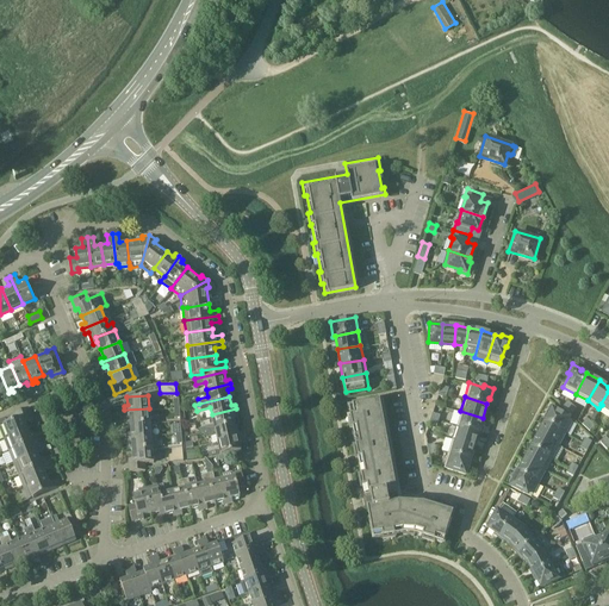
[(396,488),(379,399),(348,405),(349,414),(353,414),(354,425),(352,425),(355,444),(358,444),(360,454),(358,455),(361,474),(364,474),(365,483),(362,485),(365,494),(370,493),(372,505),(367,506),(372,537),(383,535),(383,532),(392,530),(393,532),(403,531),(403,529),(414,529),(412,531),(423,535),(423,532),(434,536),(433,538),(442,541),(452,511),(422,501),(397,500),(387,501),(385,491),(396,488)]
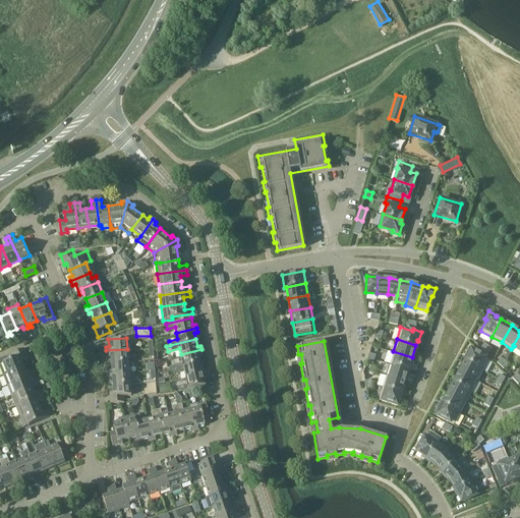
[(3,354),(0,356),(0,367),(2,373),(23,365),(20,359),(27,357),(23,346),(11,351),(13,357),(5,360),(3,354)]
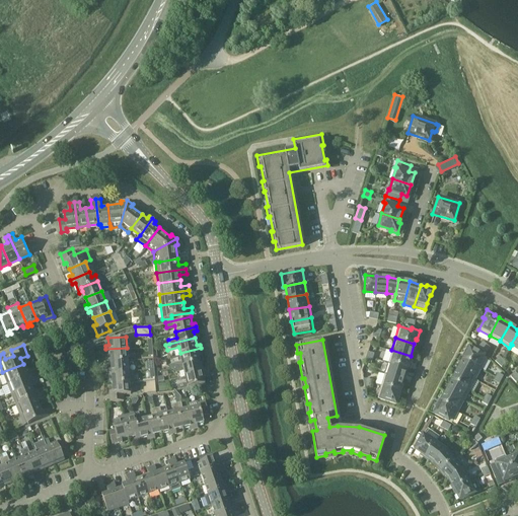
[(465,353),(463,358),(481,367),(487,356),(474,350),(475,349),(468,345),(463,353),(465,353)]
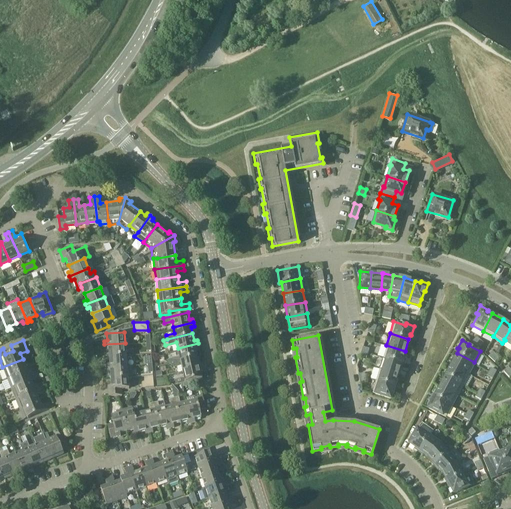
[(108,348),(108,355),(126,353),(125,343),(104,344),(105,348),(108,348)]
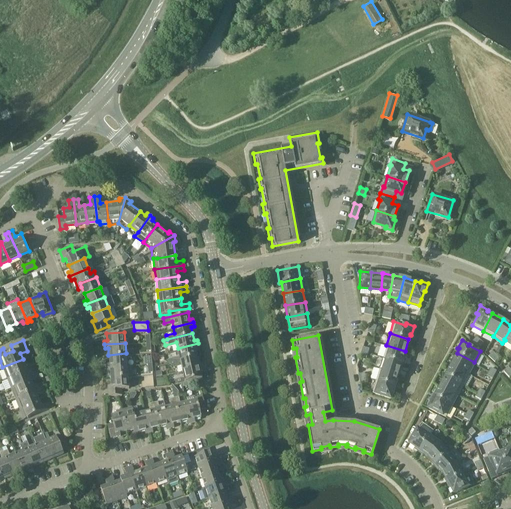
[(171,356),(172,360),(197,355),(196,348),(199,347),(198,343),(178,348),(179,354),(171,356)]
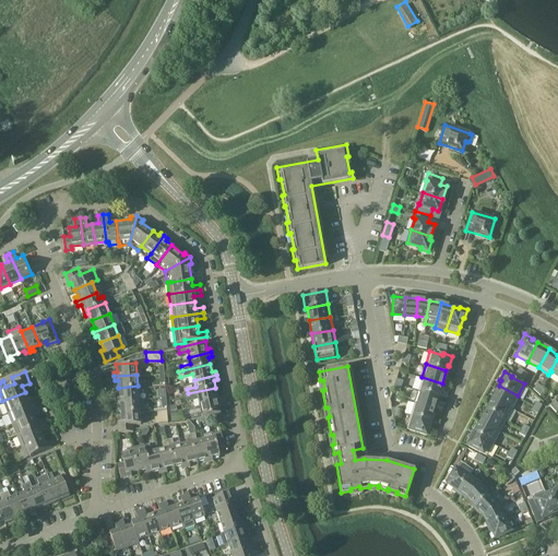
[(442,383),(422,377),(417,389),(422,391),(422,390),(438,395),(442,383)]
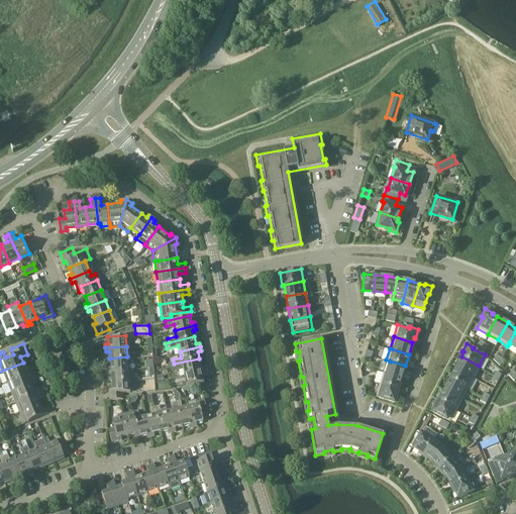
[(107,366),(107,370),(128,368),(127,356),(109,358),(110,366),(107,366)]
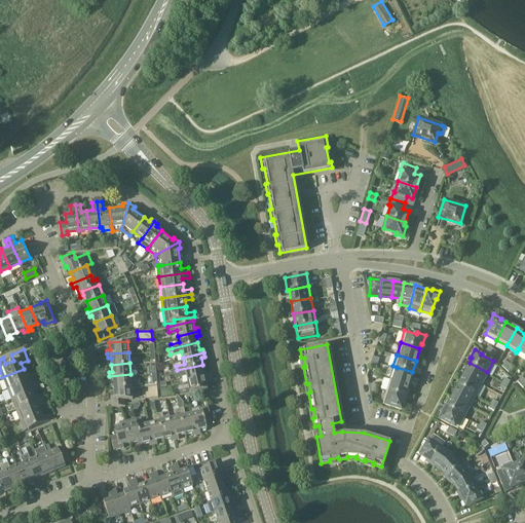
[(470,363),(463,373),(481,383),(487,372),(470,363)]
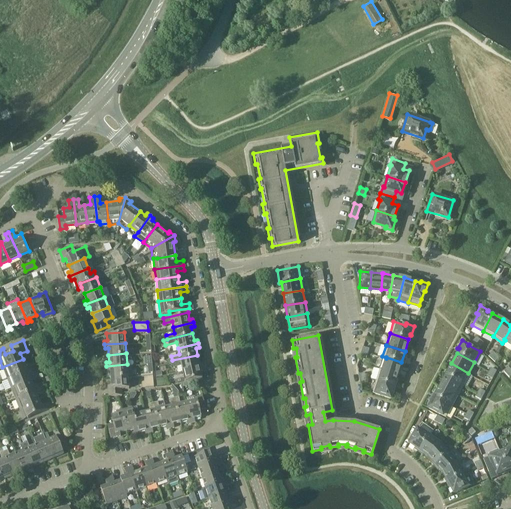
[(197,355),(172,360),(173,365),(181,363),(182,369),(202,364),(202,361),(199,362),(197,355)]
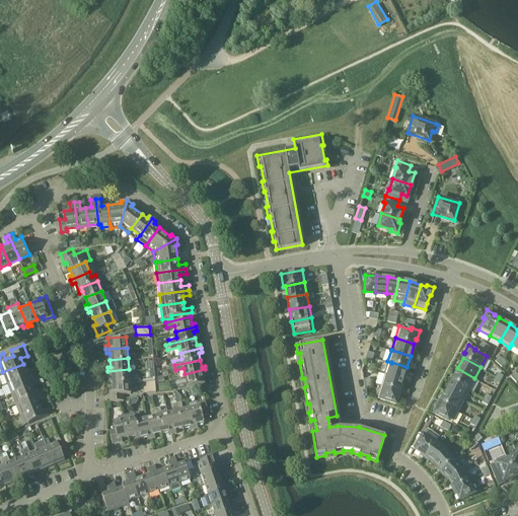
[(391,363),(387,373),(387,374),(402,378),(407,367),(391,362),(391,363)]
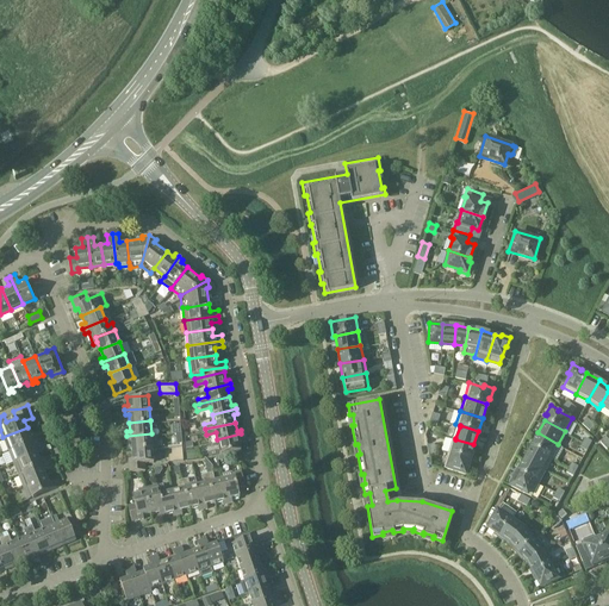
[(28,428),(2,437),(7,449),(39,436),(38,431),(30,433),(28,428)]
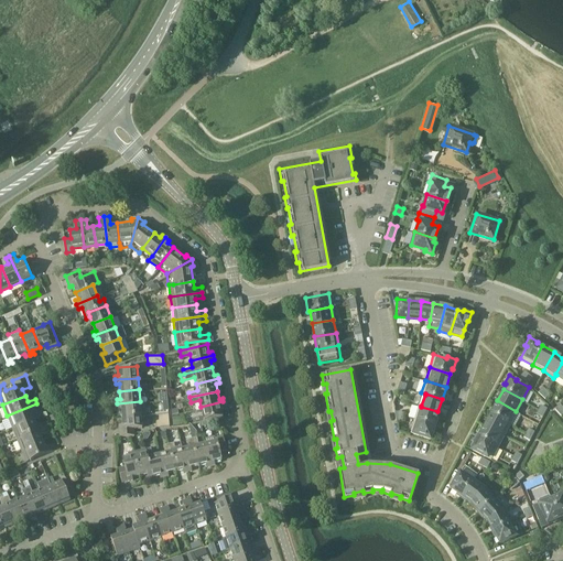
[(497,400),(490,412),(509,422),(516,411),(497,400)]
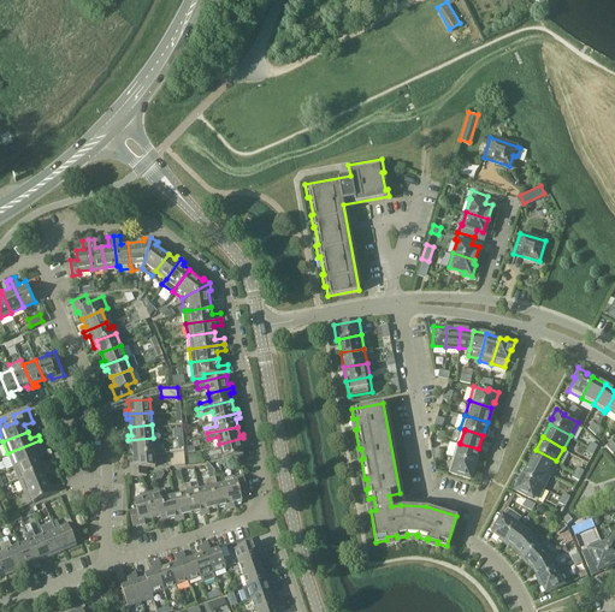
[(131,445),(132,453),(153,452),(153,438),(128,440),(128,445),(131,445)]
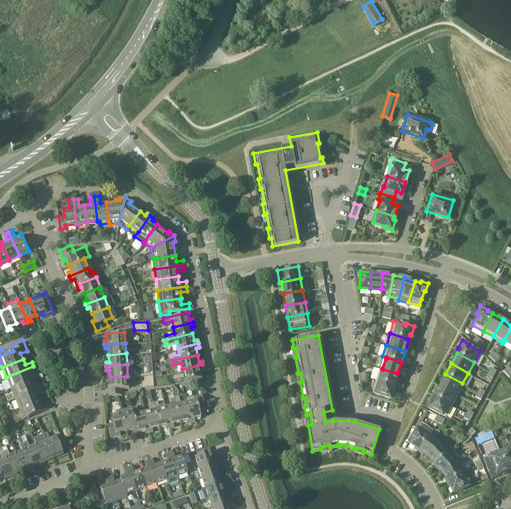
[(203,368),(202,364),(182,369),(184,375),(176,377),(177,382),(202,376),(200,369),(203,368)]
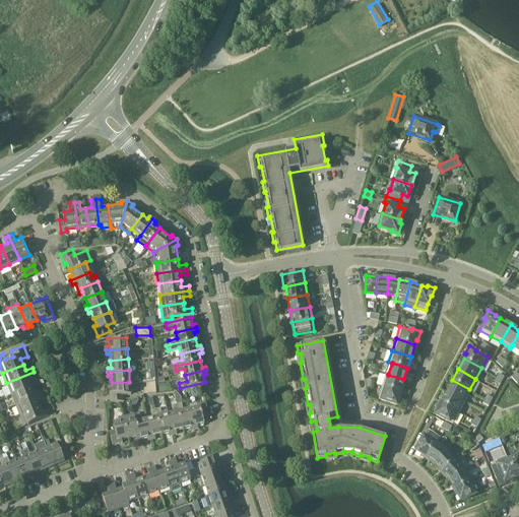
[(6,383),(10,393),(31,385),(28,379),(36,376),(34,372),(6,383)]
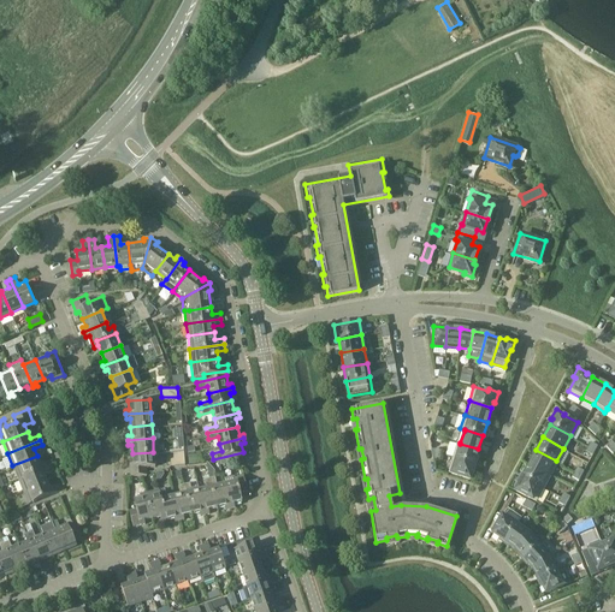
[(460,444),(460,443),(456,441),(451,456),(474,463),(478,449),(460,444)]
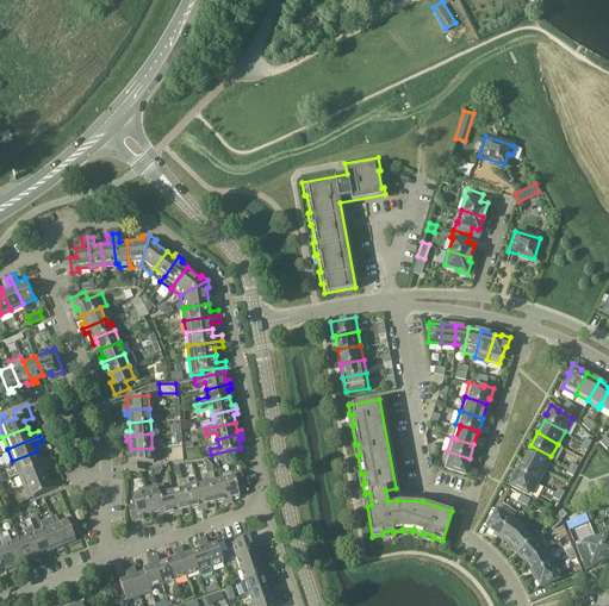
[(530,445),(523,458),(545,469),(551,456),(530,445)]
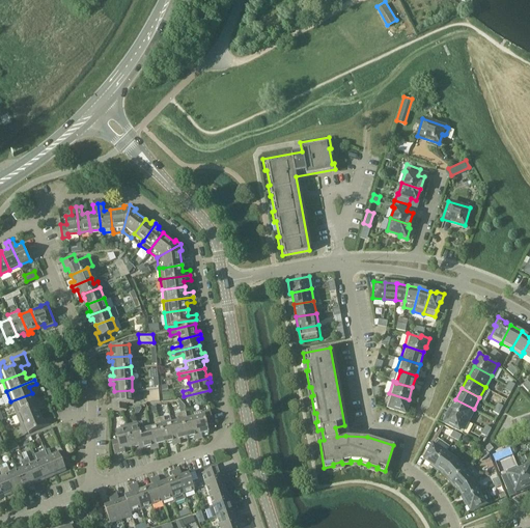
[(132,390),(114,391),(115,397),(111,398),(112,409),(126,408),(126,401),(133,400),(132,390)]
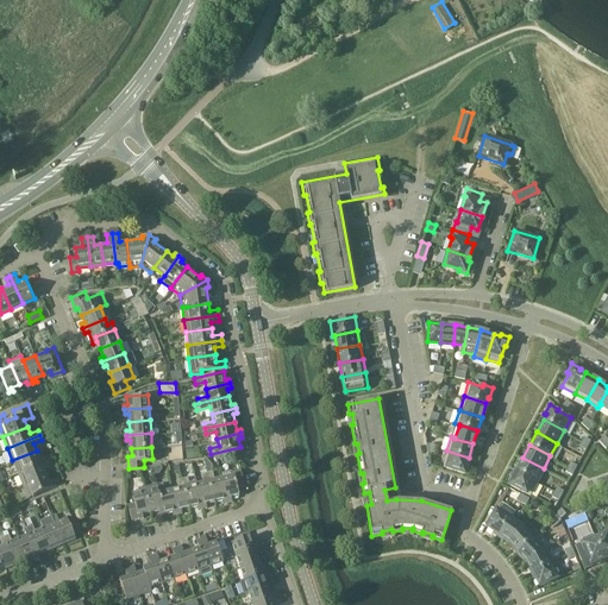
[(12,460),(17,472),(49,459),(48,453),(39,457),(37,451),(12,460)]
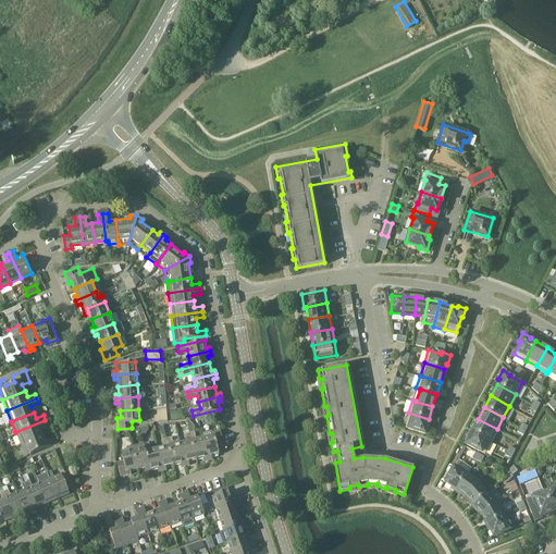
[(429,419),(408,413),(404,426),(424,432),(429,419)]
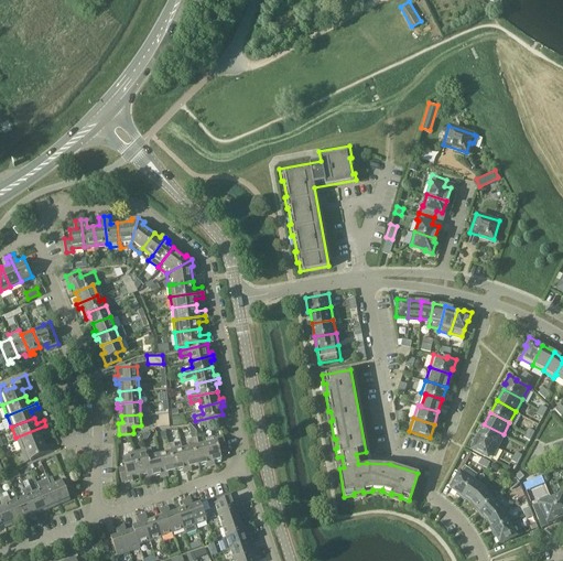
[(484,424),(478,435),(497,446),(504,434),(484,424)]
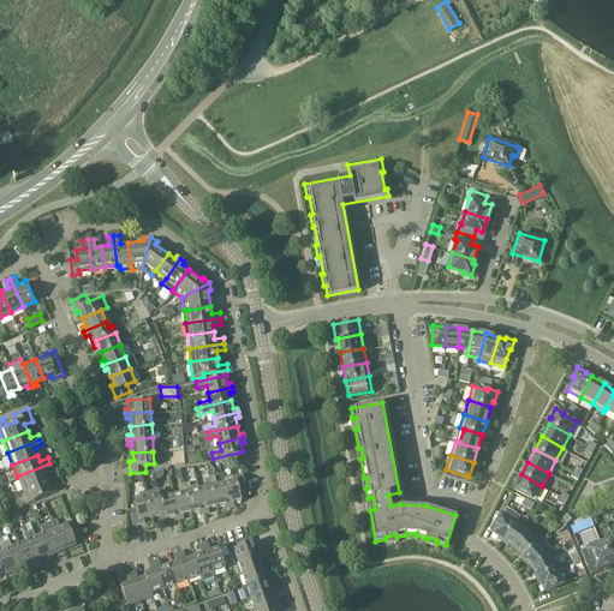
[(17,477),(22,489),(47,479),(43,472),(52,468),(49,463),(17,477)]
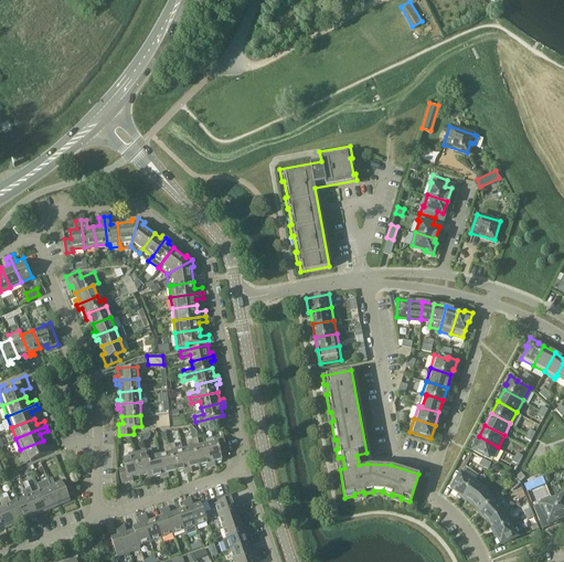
[(217,439),(205,443),(210,465),(214,464),(214,460),(222,458),(220,451),(226,448),(223,435),(216,436),(217,439)]
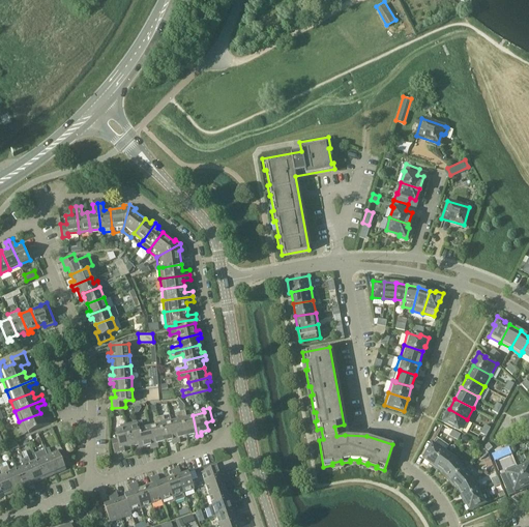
[(184,409),(179,410),(181,417),(185,435),(193,434),(194,437),(197,436),(193,415),(185,416),(184,409)]
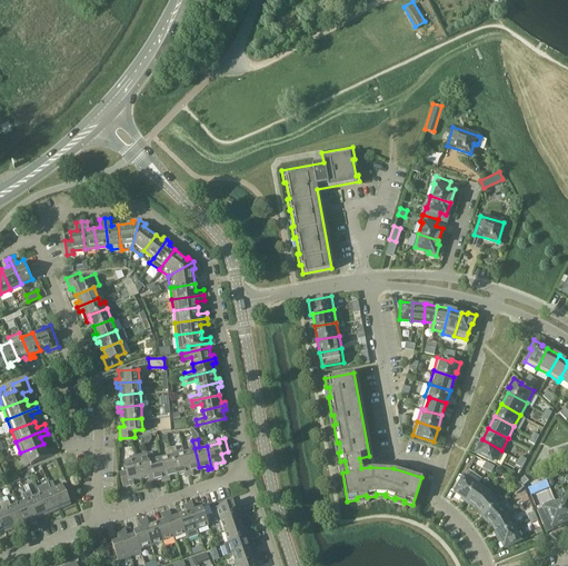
[(495,463),(501,450),(482,439),(476,452),(495,463)]
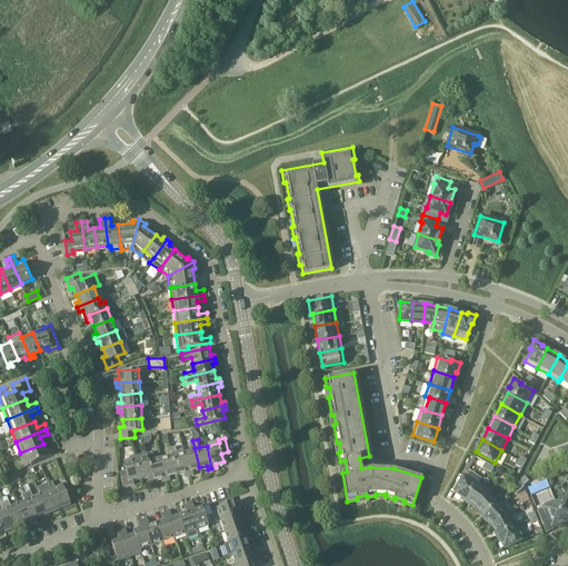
[(195,448),(192,440),(188,442),(189,449),(183,452),(188,474),(192,473),(192,469),(199,467),(195,448)]
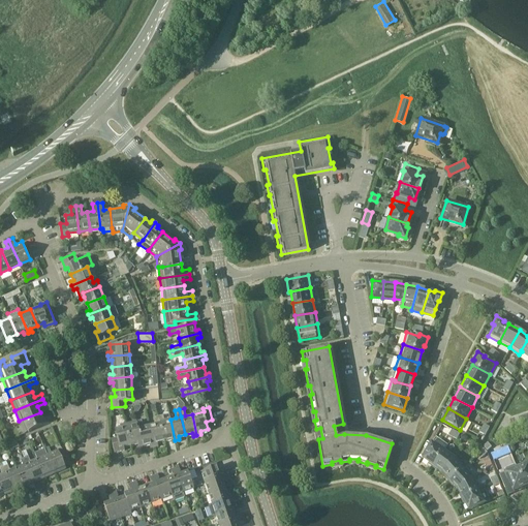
[(40,412),(19,421),(23,432),(28,430),(52,420),(50,414),(42,418),(40,412)]
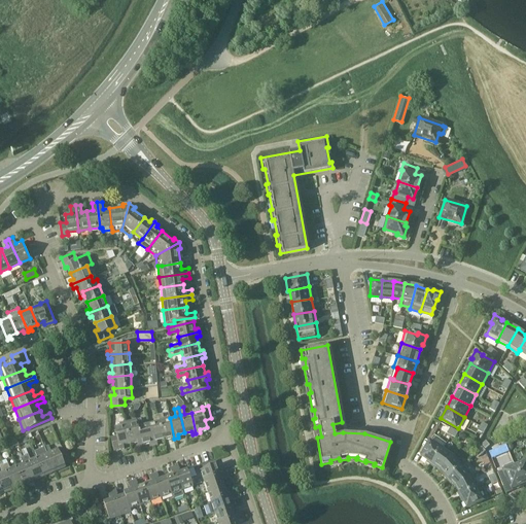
[(174,439),(170,418),(163,419),(162,412),(156,413),(159,420),(163,438),(170,437),(171,440),(174,439)]
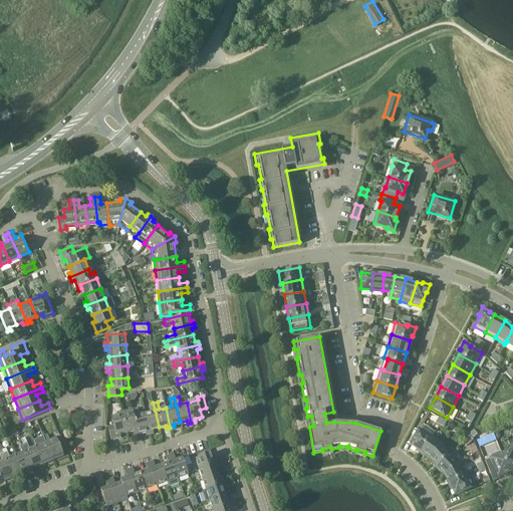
[(150,411),(144,413),(149,433),(153,432),(153,429),(159,427),(155,410),(153,403),(149,404),(150,411)]
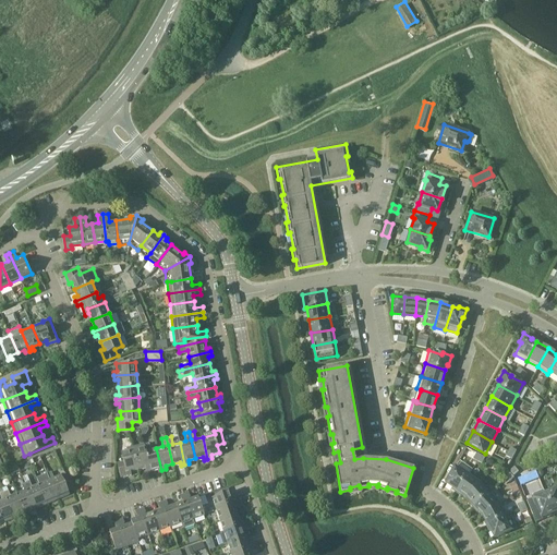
[(144,442),(149,469),(157,468),(158,471),(161,470),(156,448),(150,449),(148,441),(144,442)]
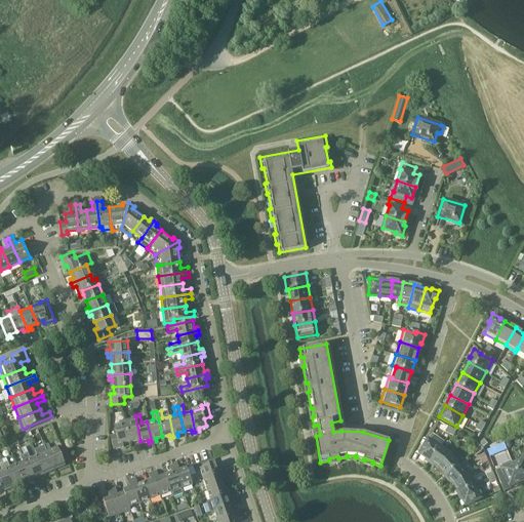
[(134,415),(124,418),(129,440),(136,438),(136,442),(140,441),(135,415),(134,415)]
